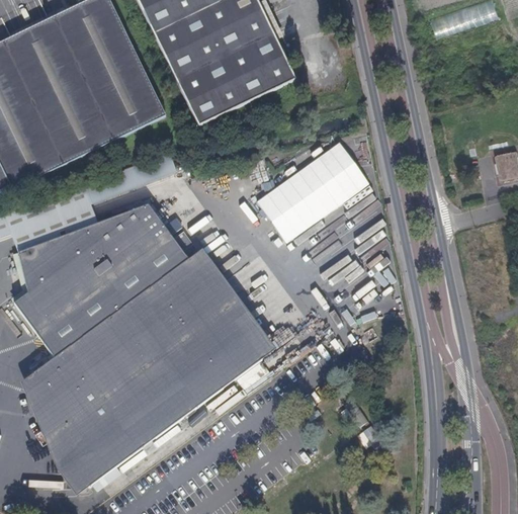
[(166,114),(110,0),(83,0),(0,39),(0,164),(10,185),(11,188),(166,114)]
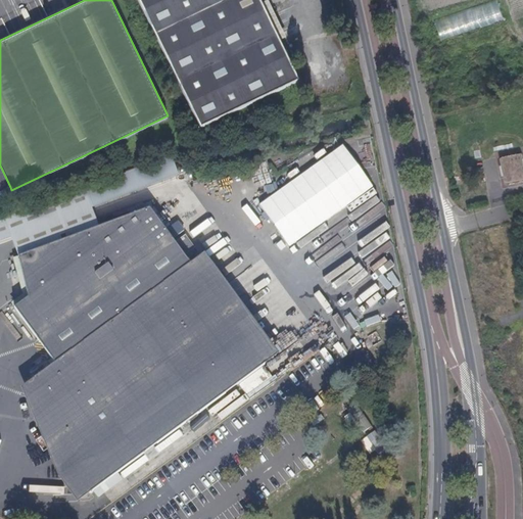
[(139,0),(200,126),(298,79),(260,0),(139,0)]
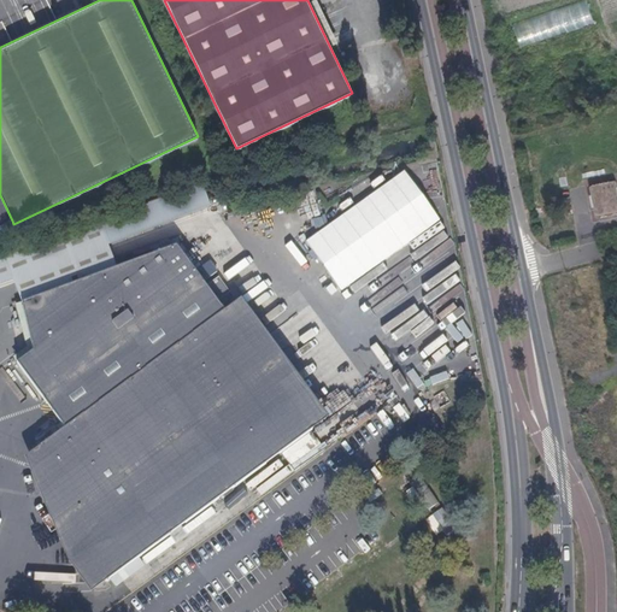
[(522,47),(598,30),(592,5),(517,22),(522,47)]
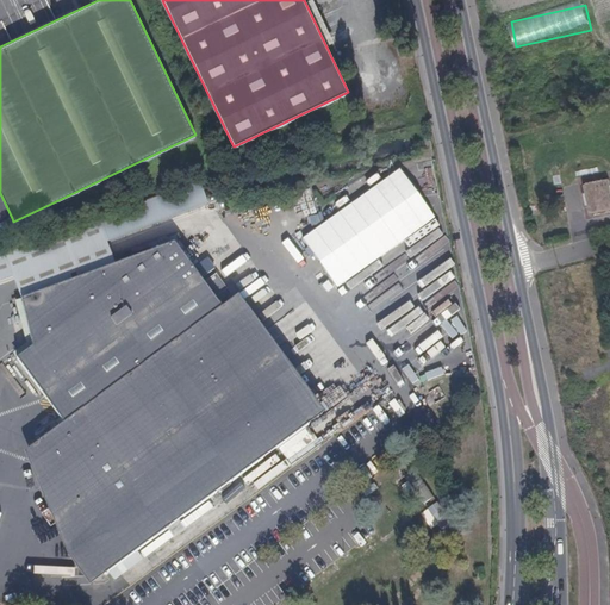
[(576,169),(578,176),(599,172),(598,164),(576,169)]
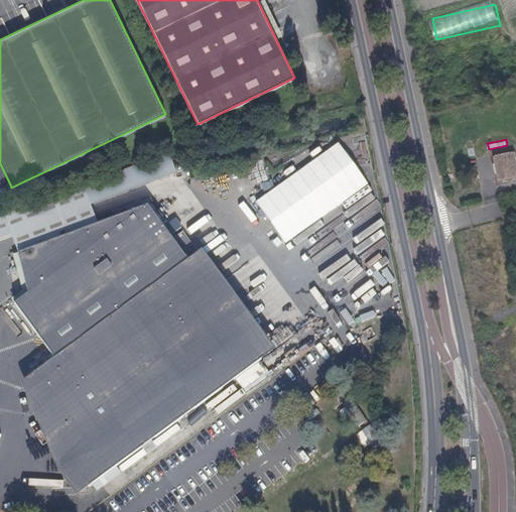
[(515,149),(496,154),(502,180),(515,177),(515,149)]
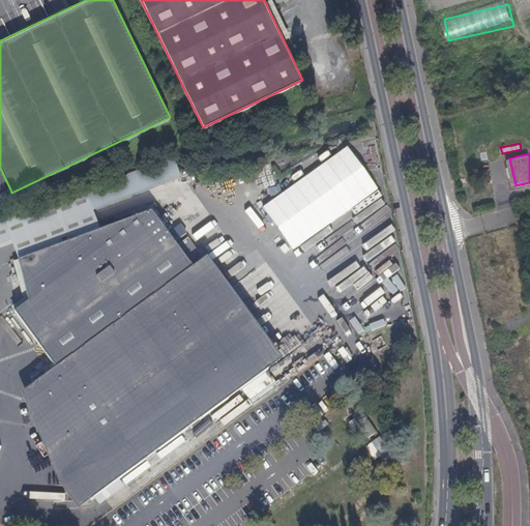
[(0,194),(10,190),(0,168),(0,194)]
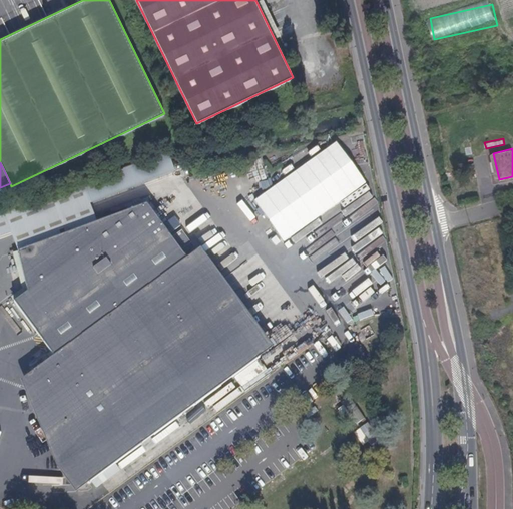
[(191,194),(190,192),(189,191),(187,189),(186,188),(185,188),(184,188),(183,188),(181,189),(180,189),(179,190),(178,191),(178,192),(177,192),(177,194),(177,196),(177,197),(178,199),(180,200),(181,201),(183,202),(185,202),(187,201),(189,200),(190,198),(191,196),(191,194)]
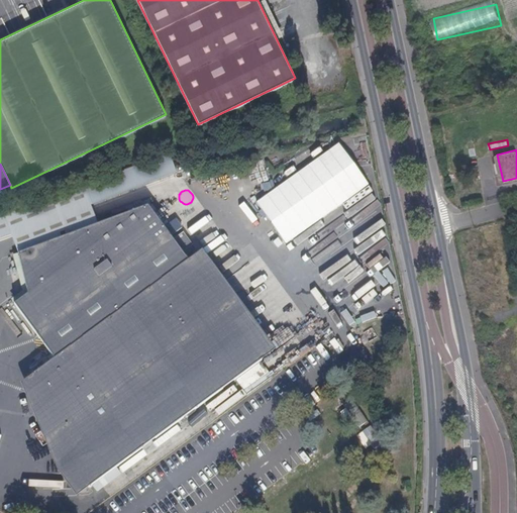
[(261,356),(147,202),(130,208),(130,209),(18,250),(27,290),(14,300),(17,305),(36,331),(54,355),(33,371),(52,396),(45,400),(64,424),(57,429),(76,453),(69,458),(89,484),(103,474),(135,449),(143,443),(261,356)]
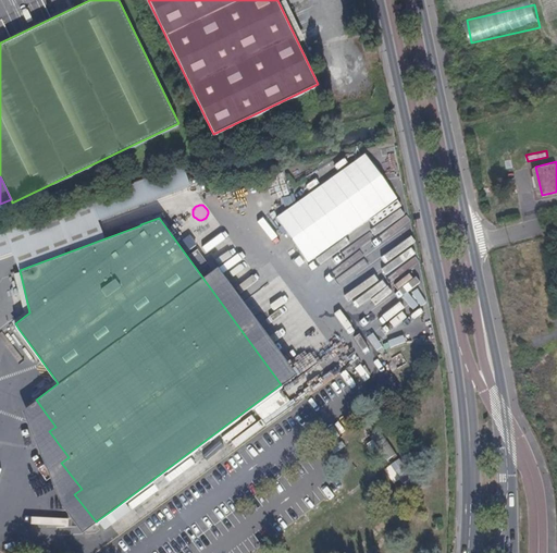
[(198,245),(187,252),(196,267),(207,260),(198,245)]
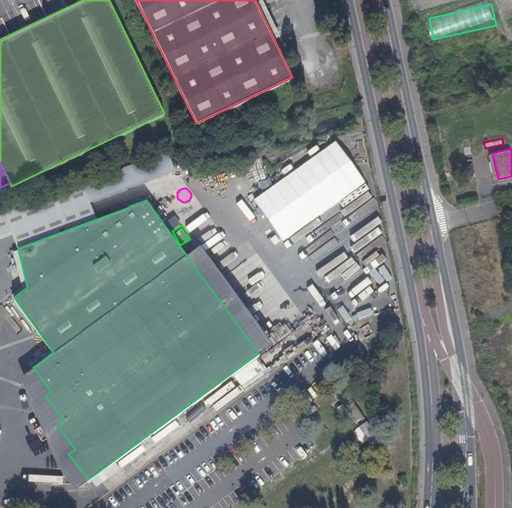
[(362,285),(359,278),(339,287),(342,294),(362,285)]
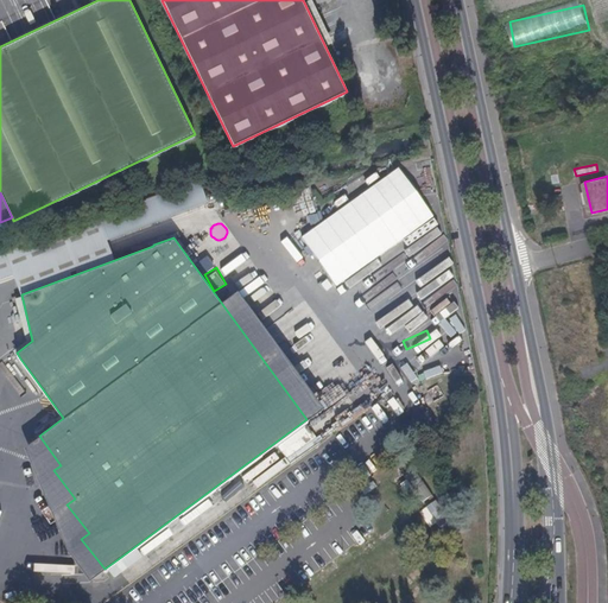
[(401,473),(416,500),(431,493),(417,464),(401,473)]
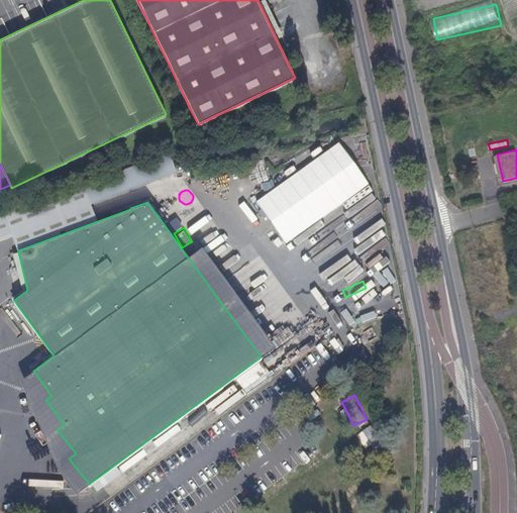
[(371,422),(356,431),(366,444),(380,435),(371,422)]
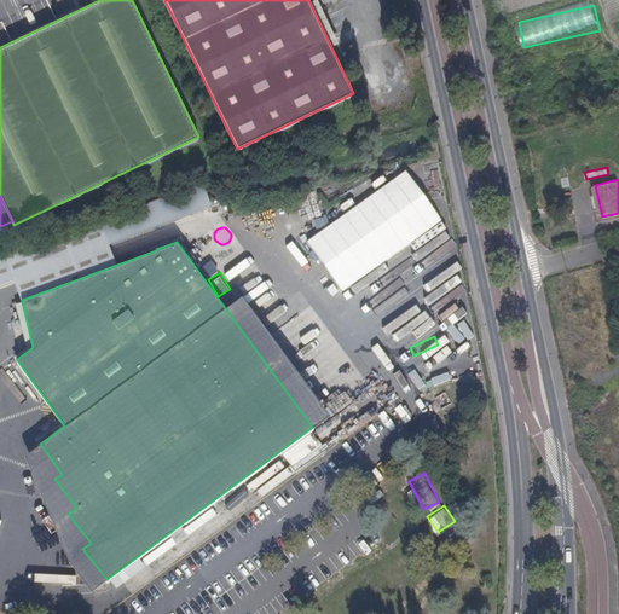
[(128,574),(168,545),(162,538),(123,567),(128,574)]
